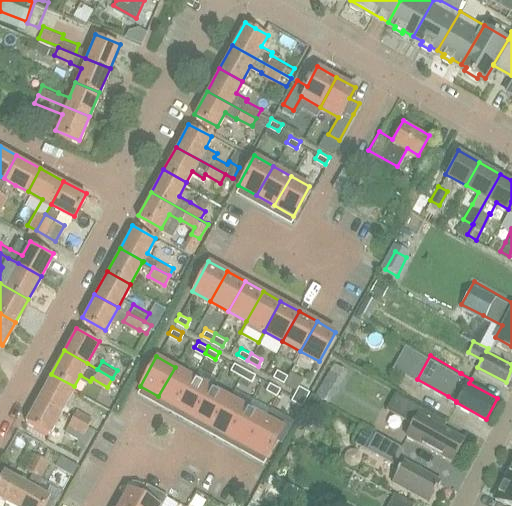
[(240,373),(244,366),(234,361),(230,367),(240,373)]
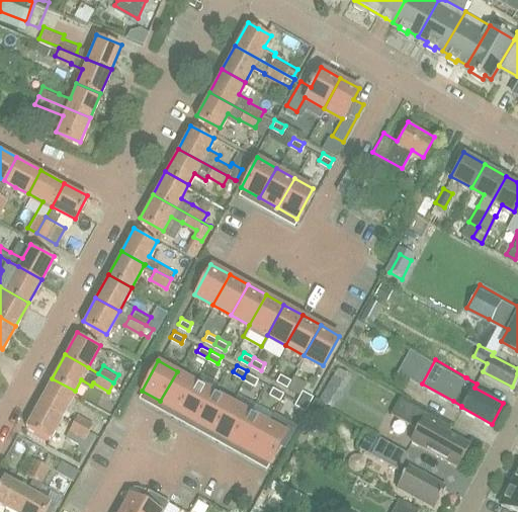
[(254,384),(257,376),(247,370),(243,377),(254,384)]
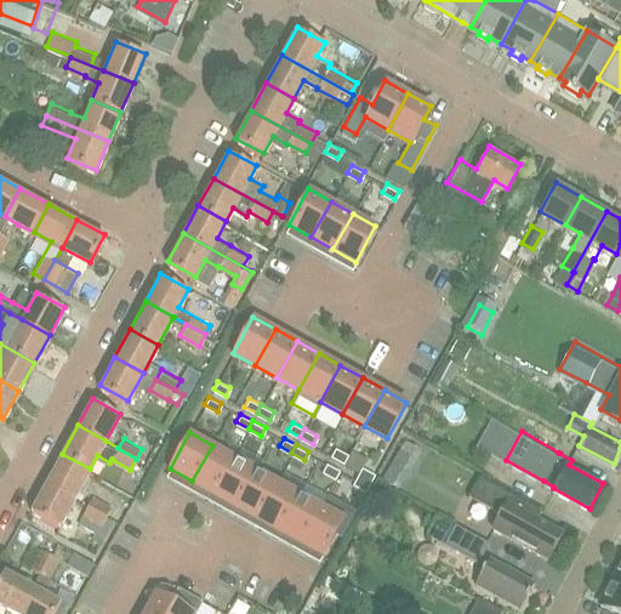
[(214,493),(234,458),(212,445),(192,481),(214,493)]
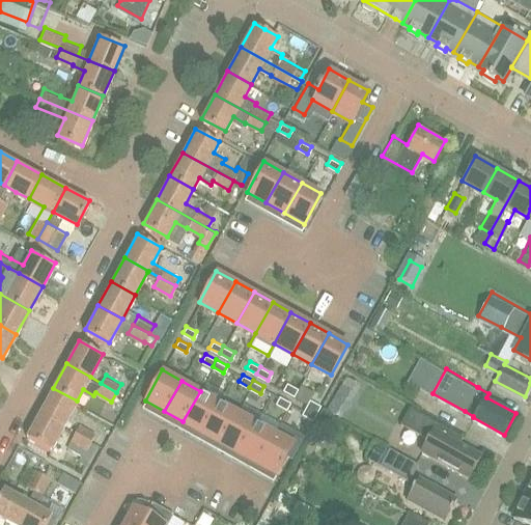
[(294,394),(297,387),(286,381),(283,388),(294,394)]
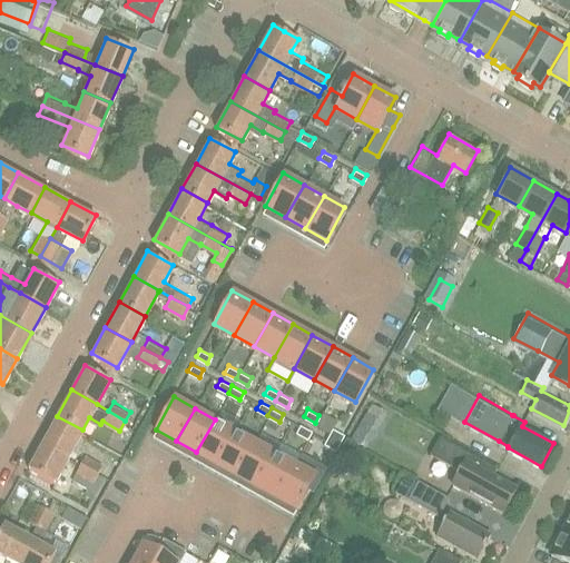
[(68,455),(82,430),(57,416),(42,442),(68,455)]
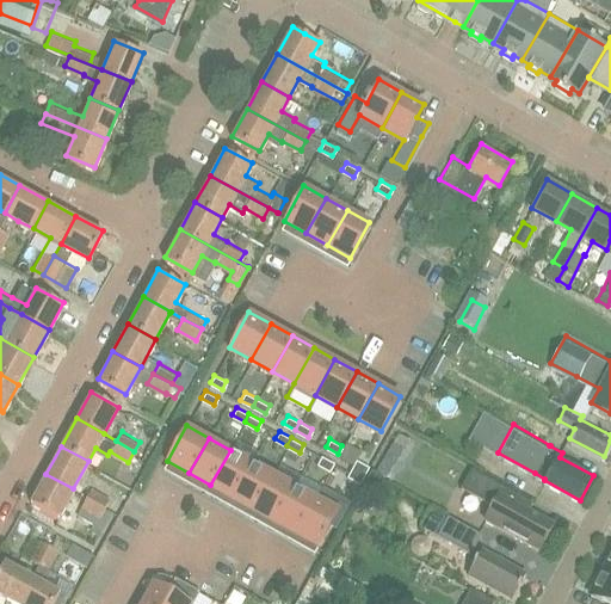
[(232,497),(252,461),(230,450),(210,485),(232,497)]
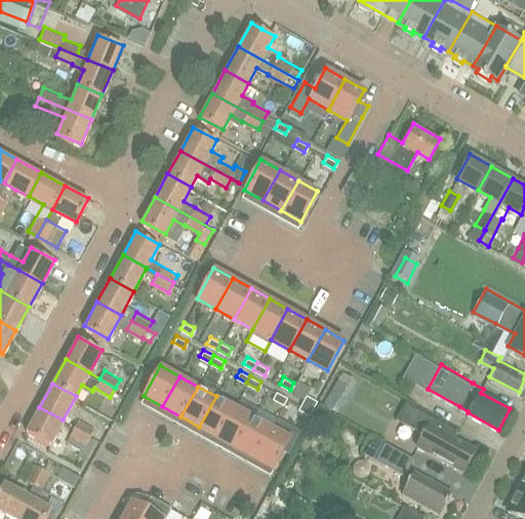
[(283,403),(286,396),(276,390),(272,397),(283,403)]
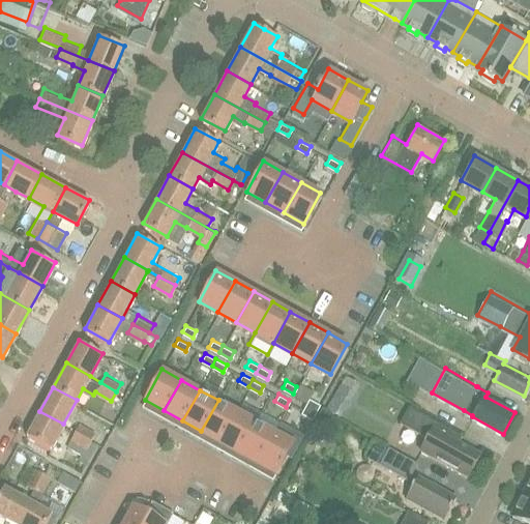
[(320,403),(310,397),(305,404),(316,410),(320,403)]
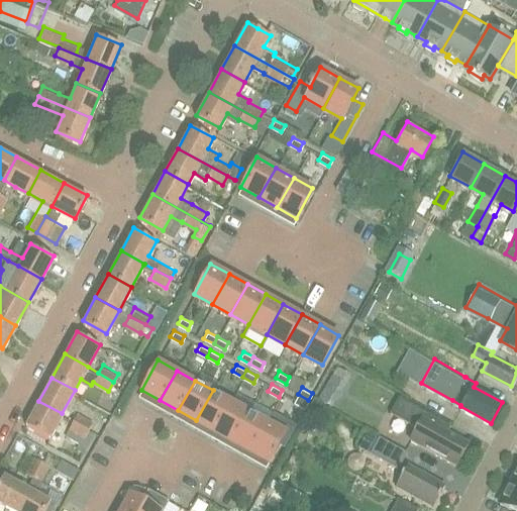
[(214,430),(230,400),(213,390),(196,420),(214,430)]
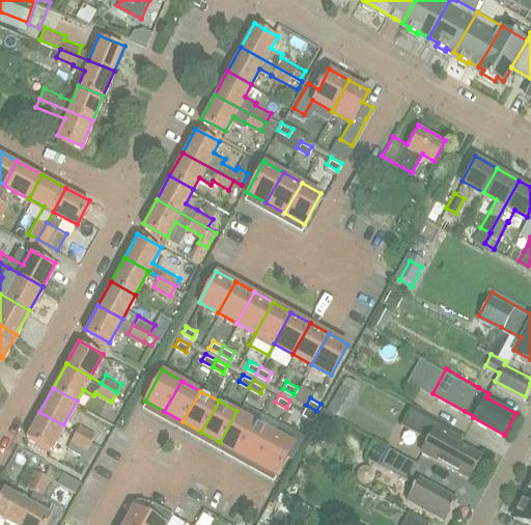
[(411,404),(401,420),(428,436),(422,448),(469,475),(481,453),(459,441),(464,434),(411,404)]
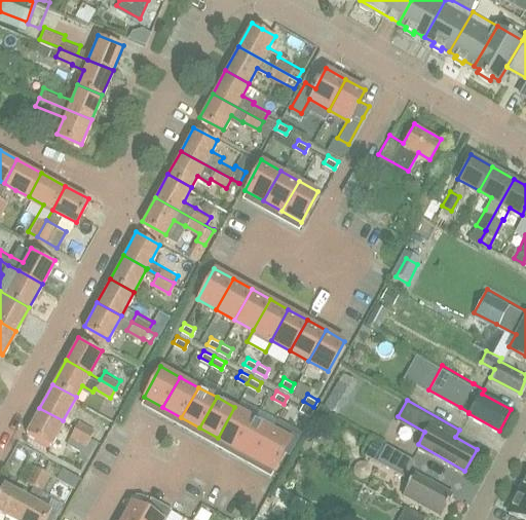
[(309,414),(313,407),(303,401),(299,408),(309,414)]
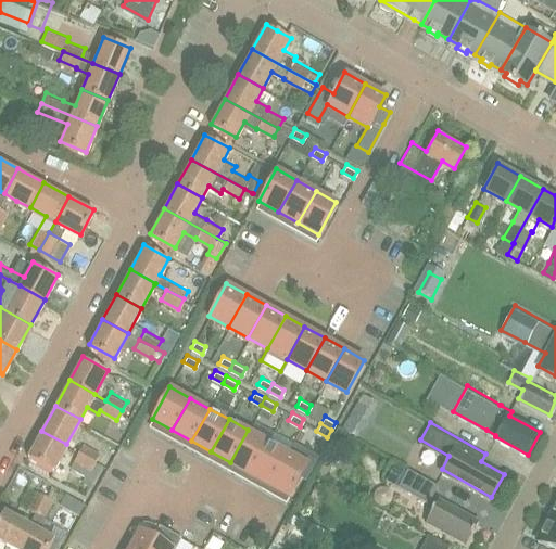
[(250,473),(267,441),(248,430),(230,462),(250,473)]
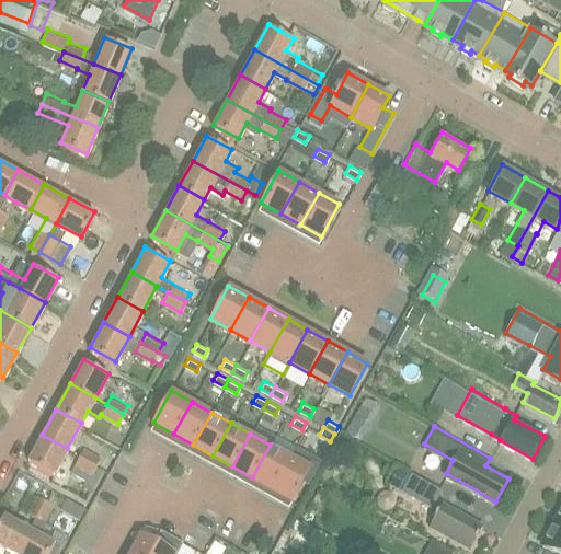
[(54,473),(67,448),(42,435),(27,460),(54,473)]
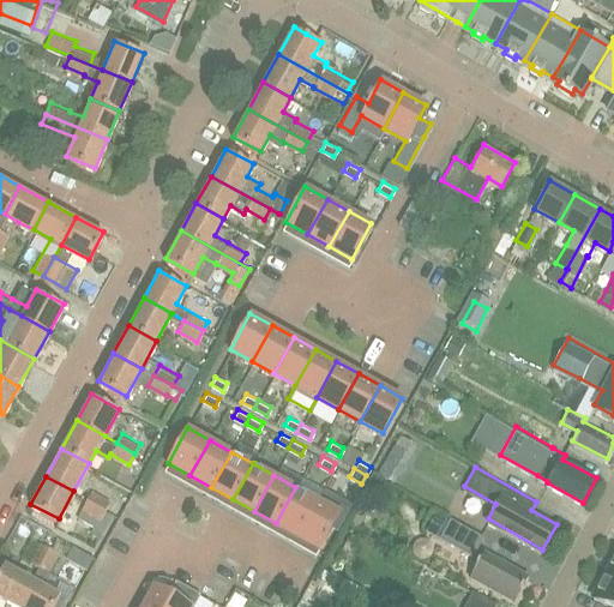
[(298,535),(317,499),(295,487),(276,523),(298,535)]
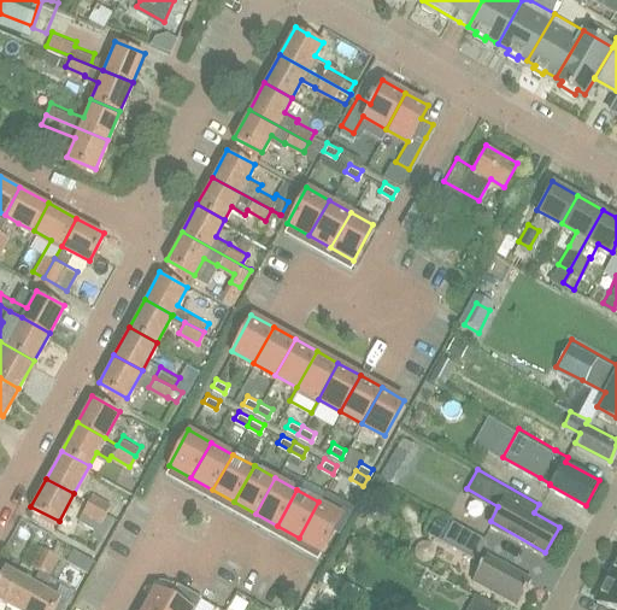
[(93,491),(87,500),(112,515),(117,506),(111,503),(112,500),(93,491)]
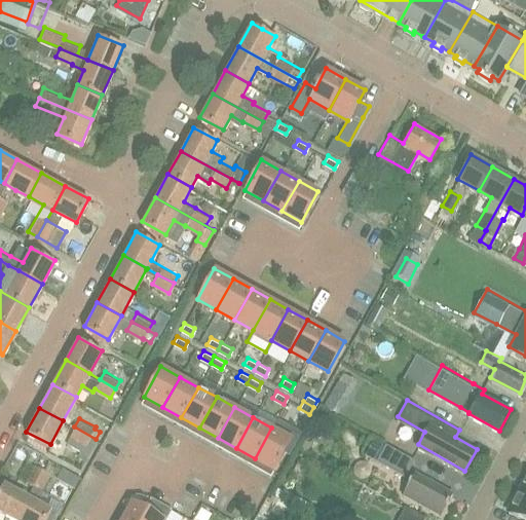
[(86,444),(88,439),(94,442),(96,439),(74,426),(69,435),(86,444)]
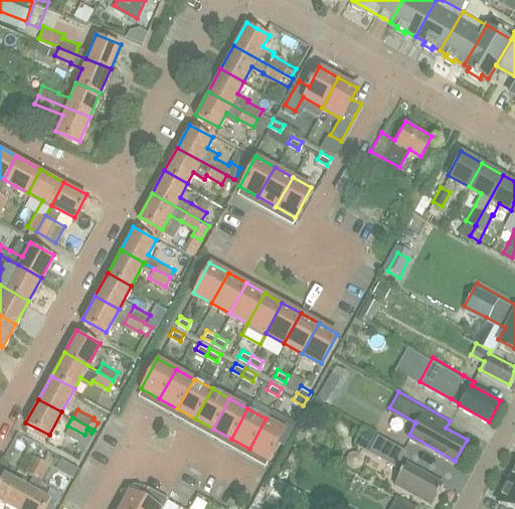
[(285,429),(266,418),(249,449),(268,459),(285,429)]
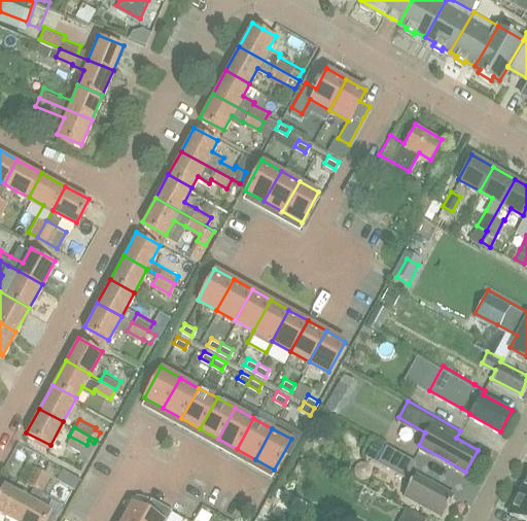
[(377,459),(406,475),(410,467),(416,457),(386,442),(385,444),(374,437),(365,452),(378,458),(377,459)]
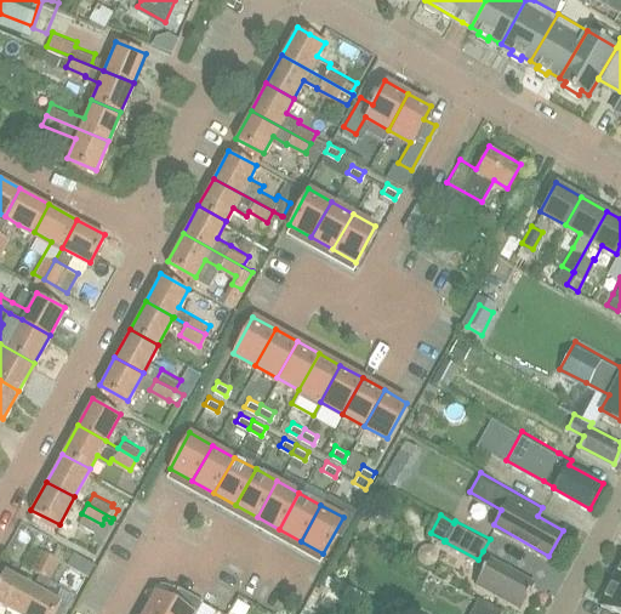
[(39,572),(50,551),(41,546),(30,567),(39,572)]
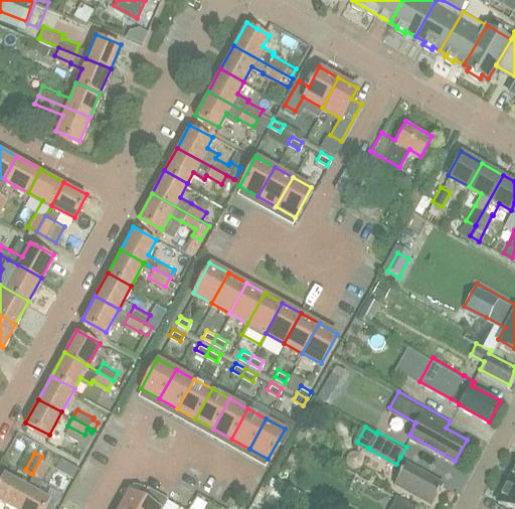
[(444,482),(405,461),(394,483),(432,503),(444,482)]
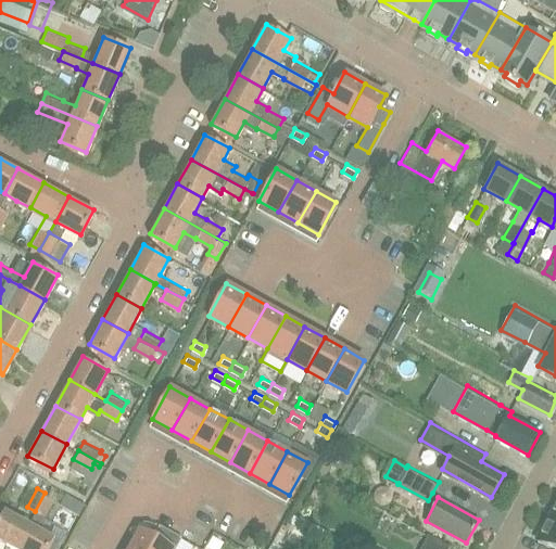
[(0,538),(15,547),(29,521),(4,508),(0,514),(0,538)]
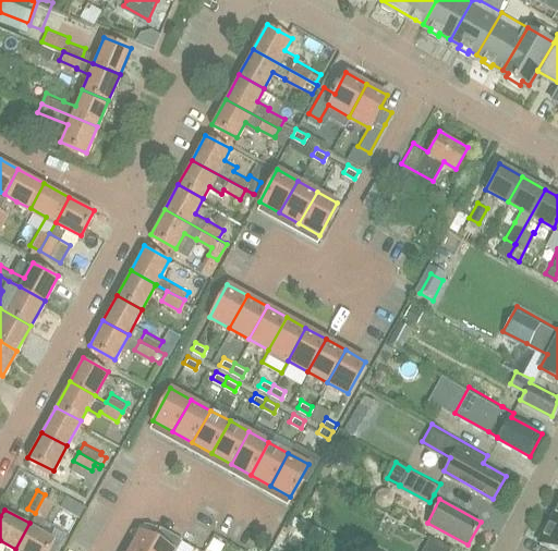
[(20,550),(47,550),(55,537),(40,529),(46,519),(43,517),(35,513),(29,523),(15,549),(20,550)]
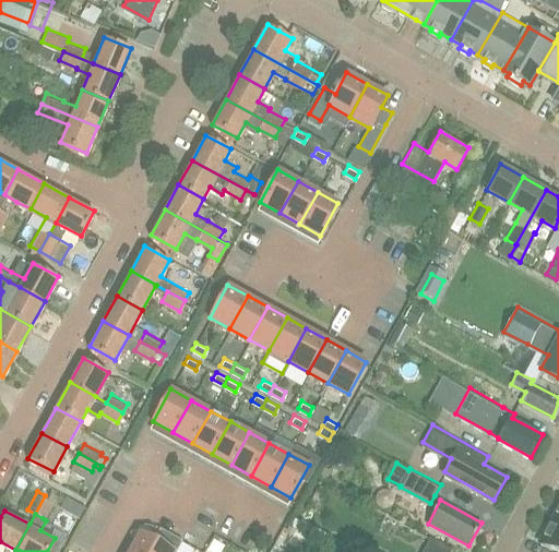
[(558,519),(552,517),(540,540),(558,549),(558,519)]
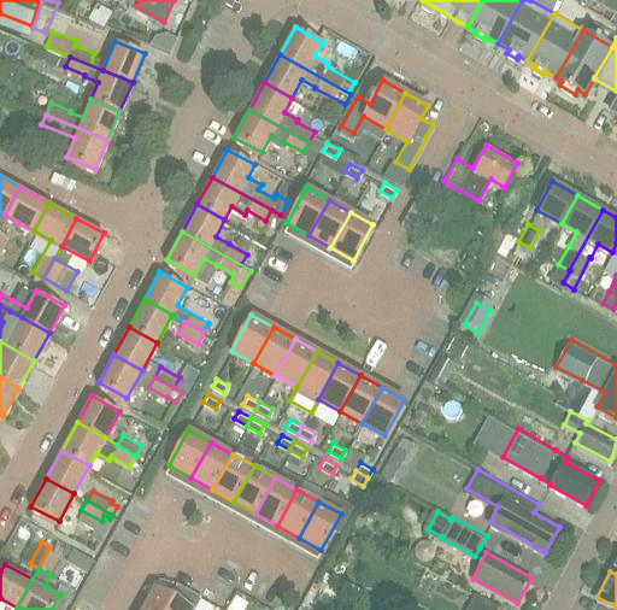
[(176,580),(168,594),(154,588),(142,609),(189,609),(191,609),(201,593),(176,580)]
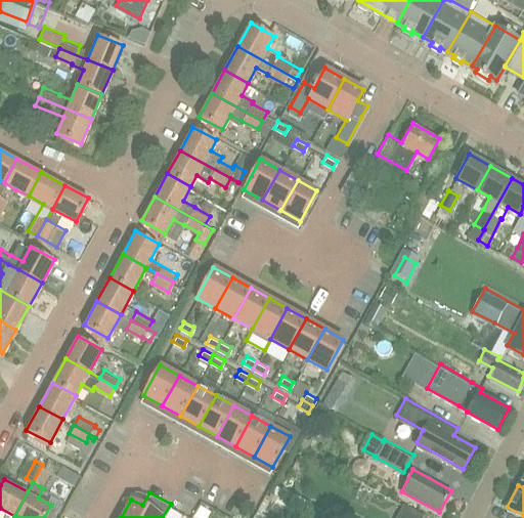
[(421,517),(424,512),(403,502),(394,517),(421,517)]
